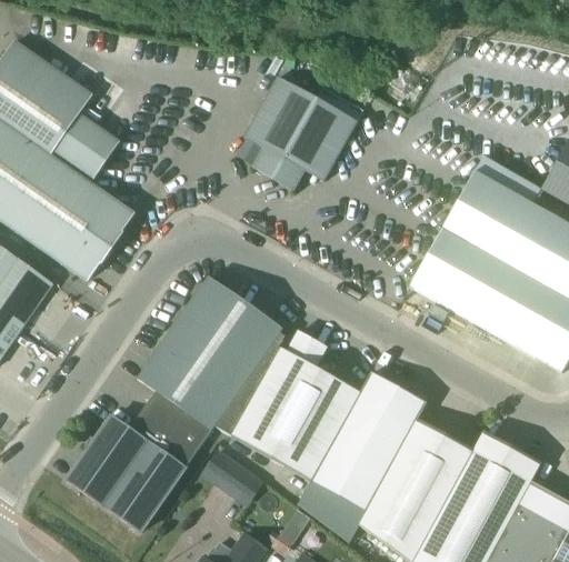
[(13,38),(0,58),(0,118),(89,180),(118,139),(78,111),(90,92),(13,38)]
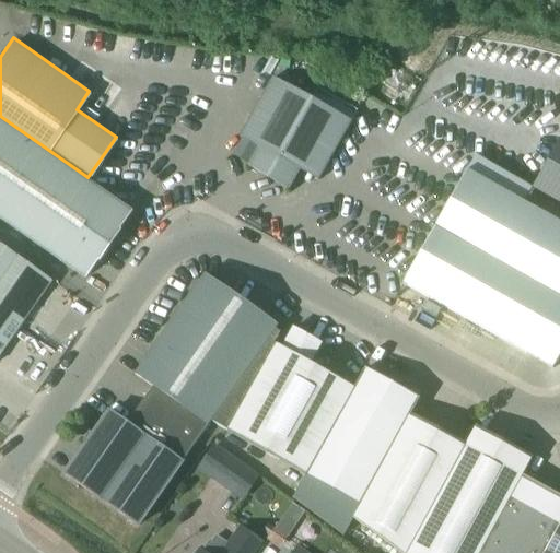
[(257,102),(240,132),(258,142),(248,162),(288,184),(299,165),(317,176),(358,106),(317,83),(311,94),(272,73),(257,102)]
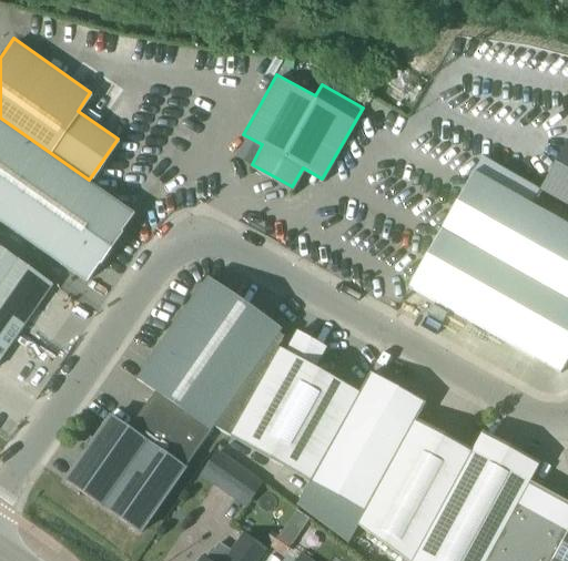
[(0,118),(0,217),(85,277),(87,276),(75,268),(88,251),(100,259),(120,231),(119,230),(132,210),(89,180),(0,118)]
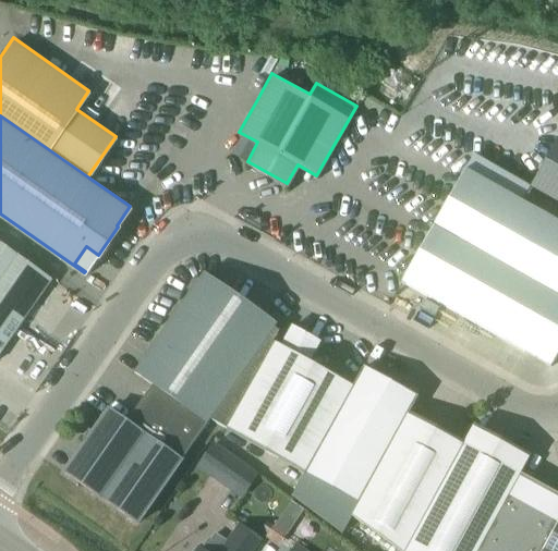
[(557,132),(530,183),(557,198),(557,132)]
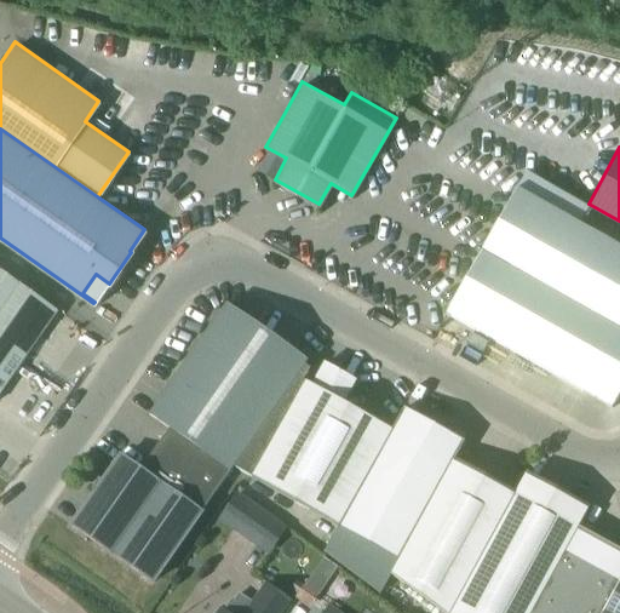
[(619,242),(516,184),(446,310),(610,402),(619,385),(619,242)]
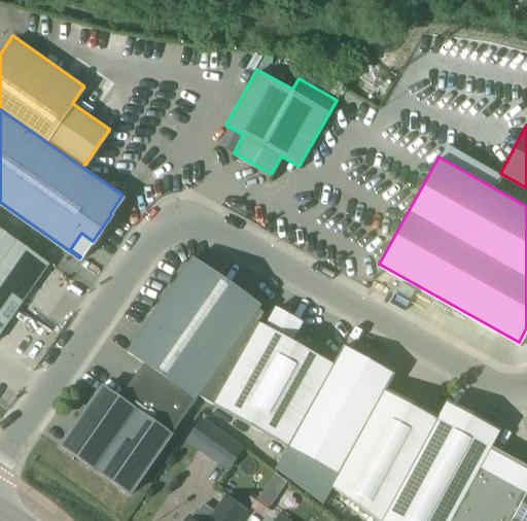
[(0,226),(0,328),(48,261),(0,226)]
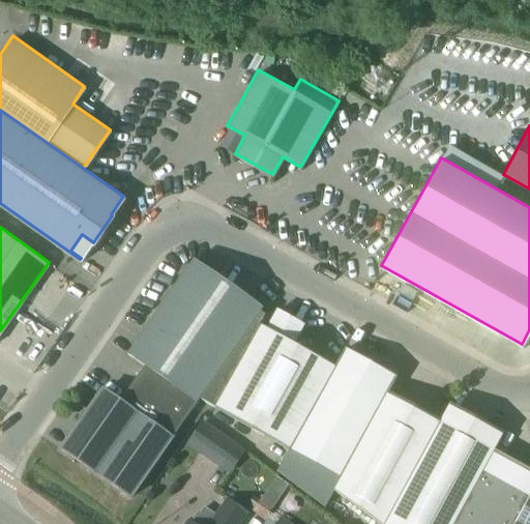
[(61,443),(60,444),(129,493),(199,395),(213,405),(214,406),(215,404),(260,323),(261,322),(259,321),(265,312),(260,308),(262,304),(193,256),(127,350),(144,361),(119,398),(102,385),(101,387),(118,399),(107,415),(89,404),(80,418),(96,430),(79,456),(61,443)]
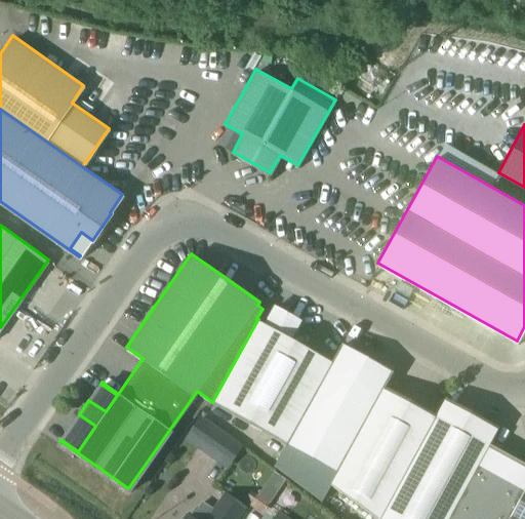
[(213,400),(212,402),(288,444),(289,443),(334,362),(331,361),(292,340),(303,322),(276,307),(267,325),(257,320),(213,400)]
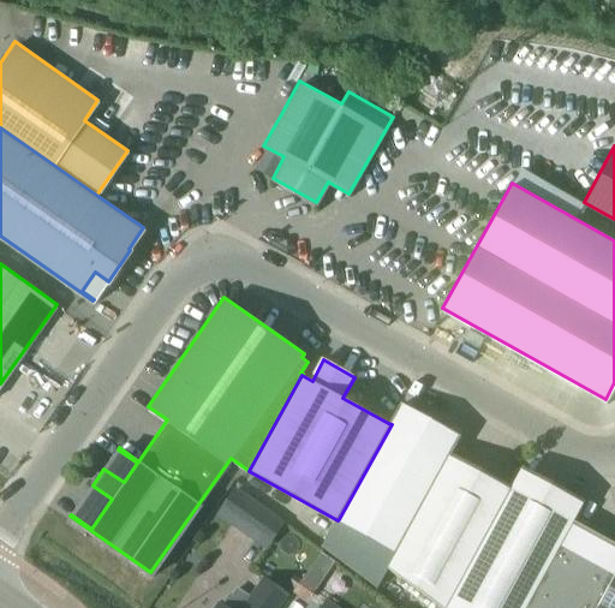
[(339,519),(338,520),(394,552),(394,550),(448,453),(455,440),(400,410),(392,424),(339,519)]
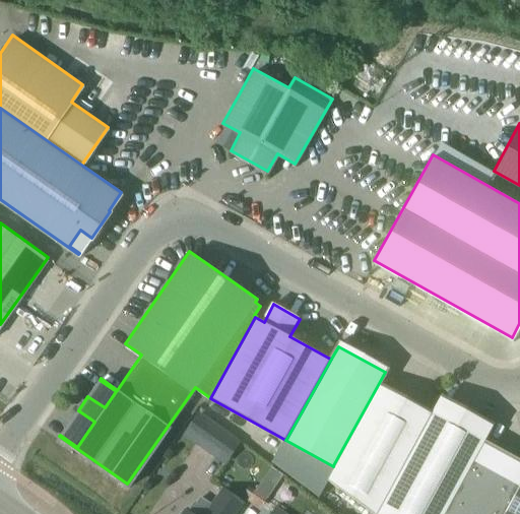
[(333,466),(327,477),(377,513),(441,513),(483,436),(492,422),(440,394),(431,410),(379,383),(333,465),(333,466)]
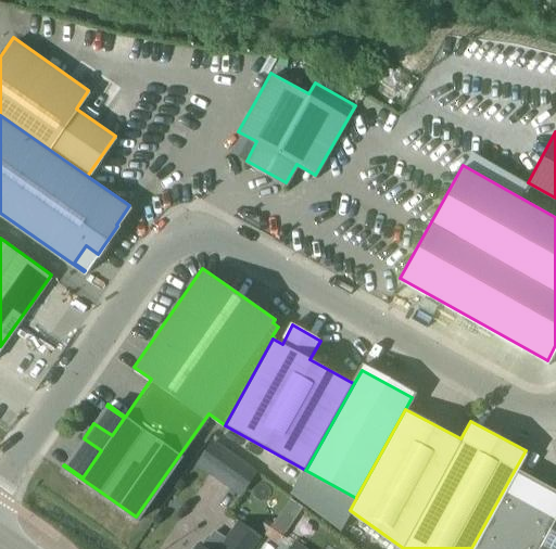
[(242,458),(213,437),(198,459),(227,480),(242,458)]
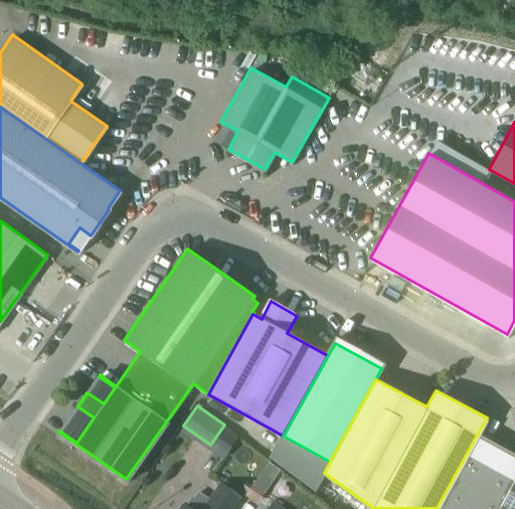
[(514,508),(514,451),(479,432),(437,508),(514,508)]
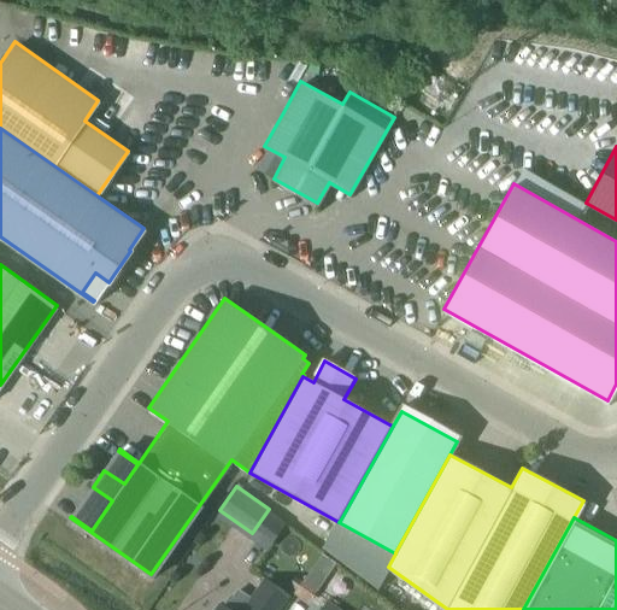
[(359,569),(383,587),(392,576),(368,559),(359,569)]
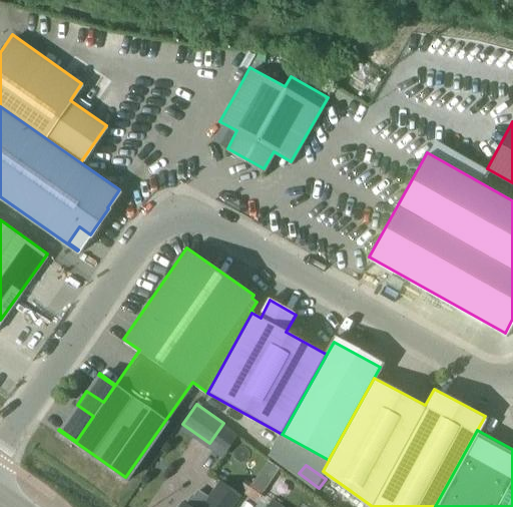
[(255,472),(243,488),(254,496),(267,480),(255,472)]
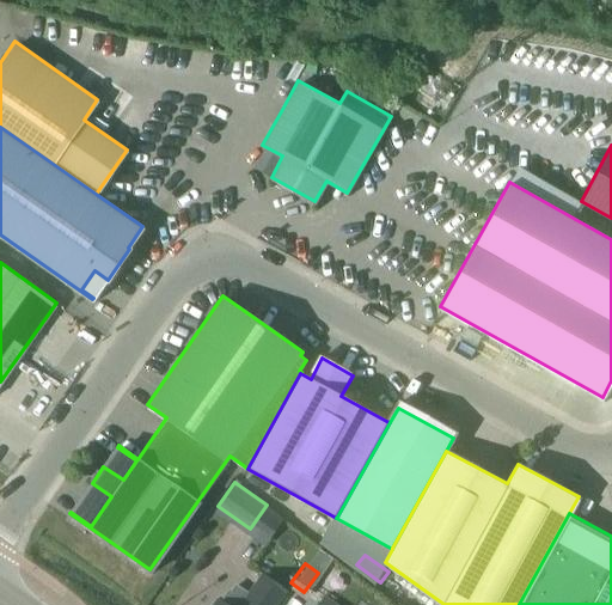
[(251,592),(242,604),(276,604),(288,588),(265,573),(251,592)]
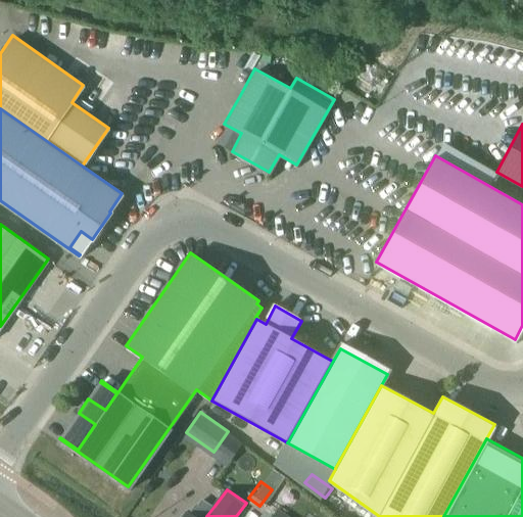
[(186,511),(181,516),(206,516),(215,506),(201,497),(190,514),(186,511)]
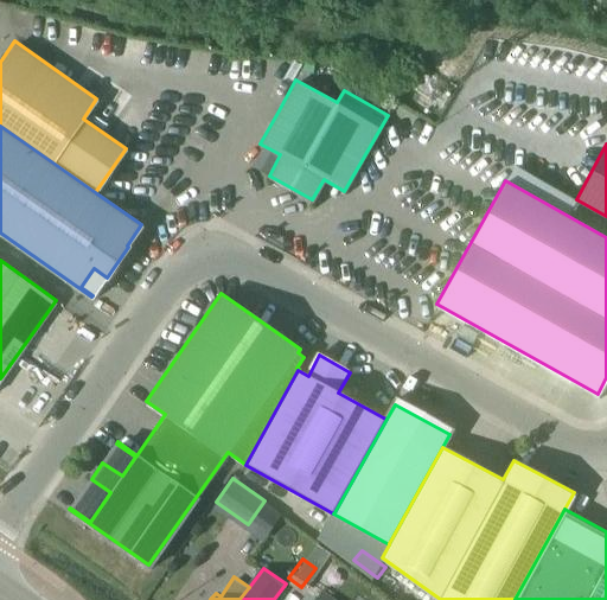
[(296,586),(289,599),(301,599),(307,591),(296,586)]
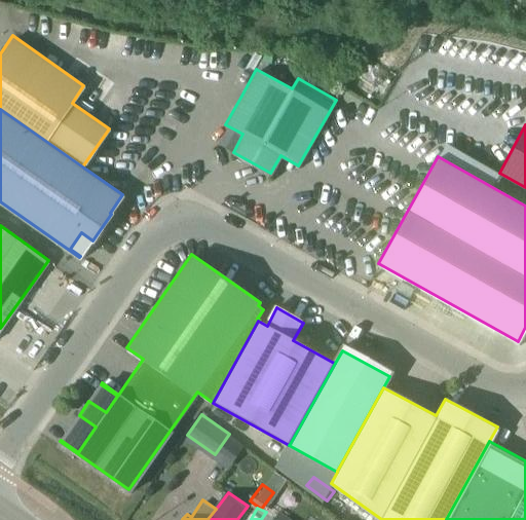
[(292,519),(277,510),(270,519),(292,519)]
